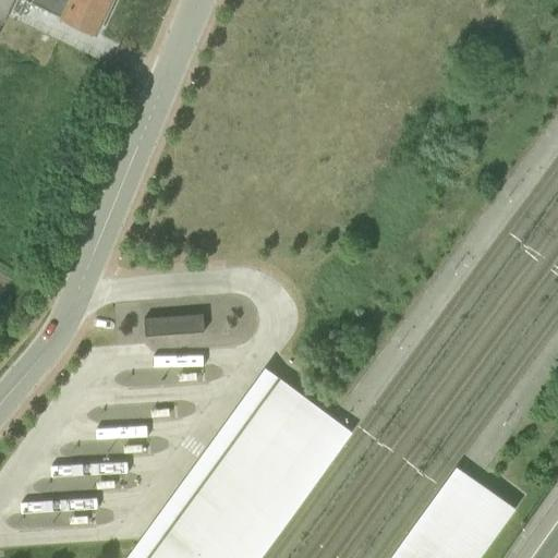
[(0,0),(0,23),(10,0),(0,0)]
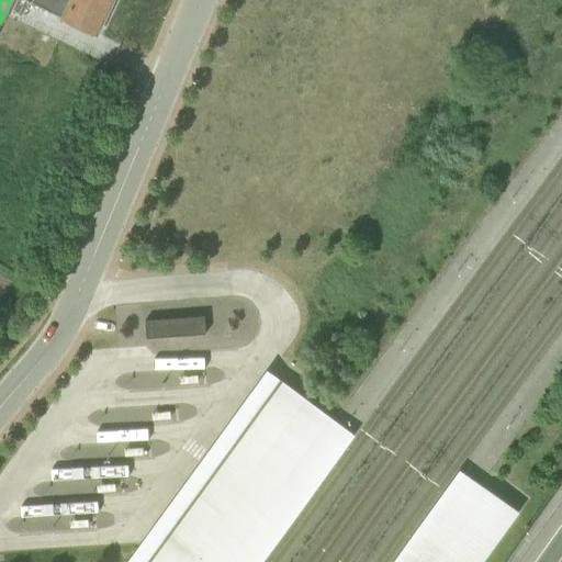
[(113,0),(32,0),(31,2),(97,34),(113,0)]
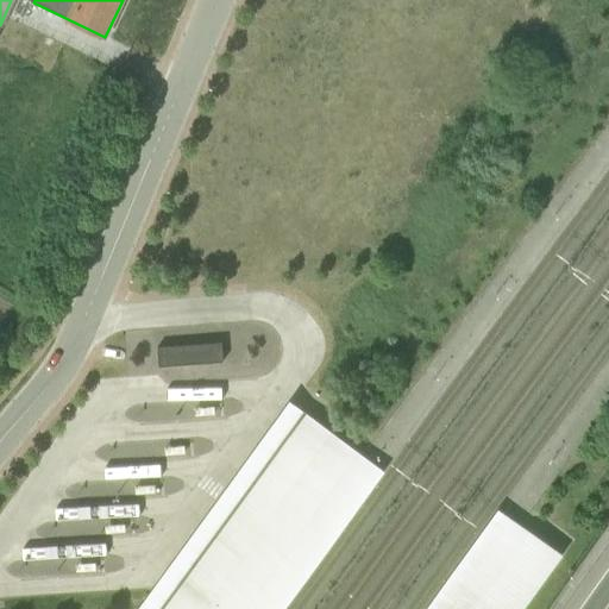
[(219,344),(154,349),(155,366),(220,362),(219,344)]
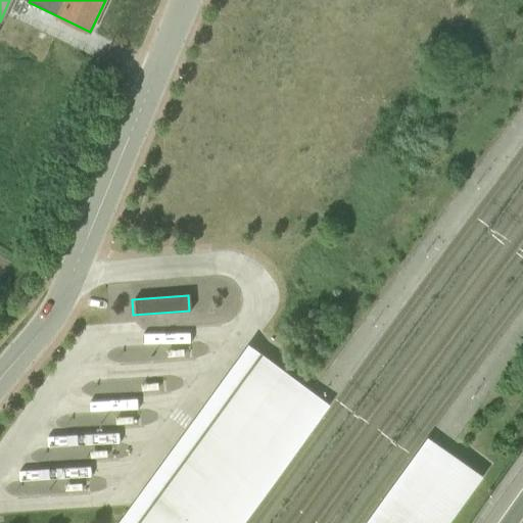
[(238,522),(328,401),(251,345),(138,500),(120,522),(238,522)]
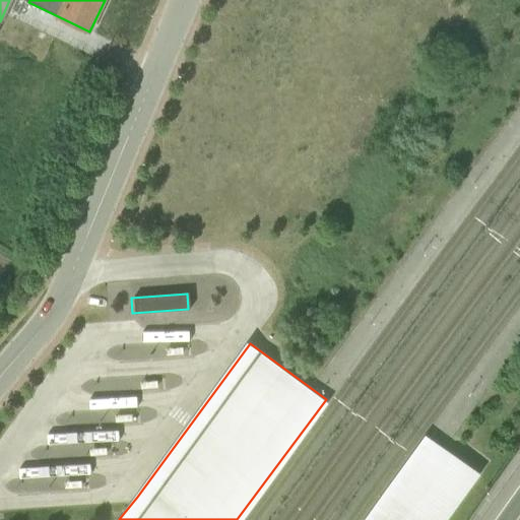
[(366,519),(449,519),(484,472),(430,433),(366,519)]
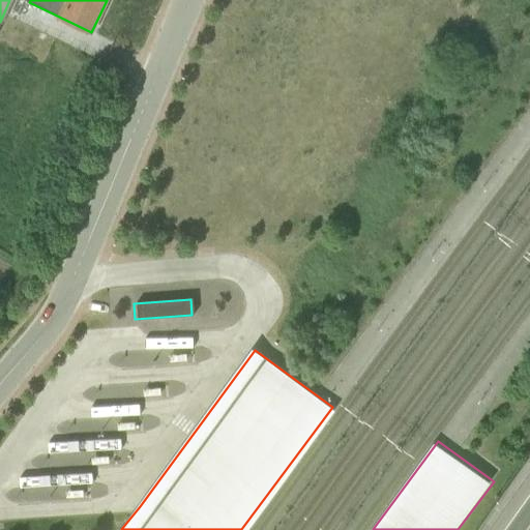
All buildings are outlined.
